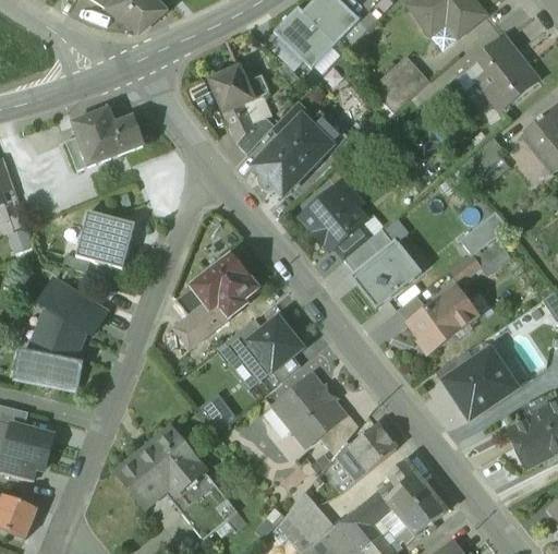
[(114,0),(107,8),(141,31),(164,10),(155,0),(114,0)]
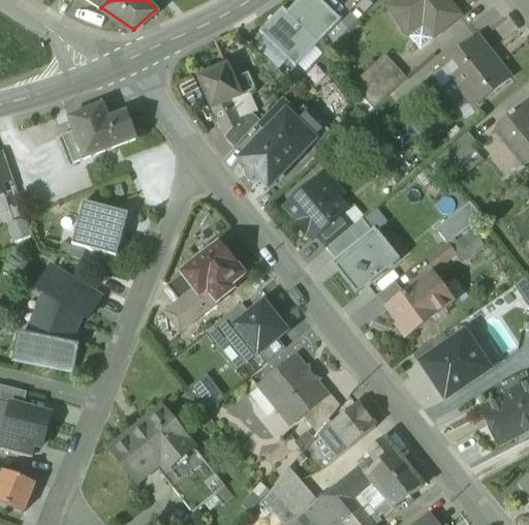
[(293,0),(285,9),(318,40),(342,17),(324,0),(293,0)]
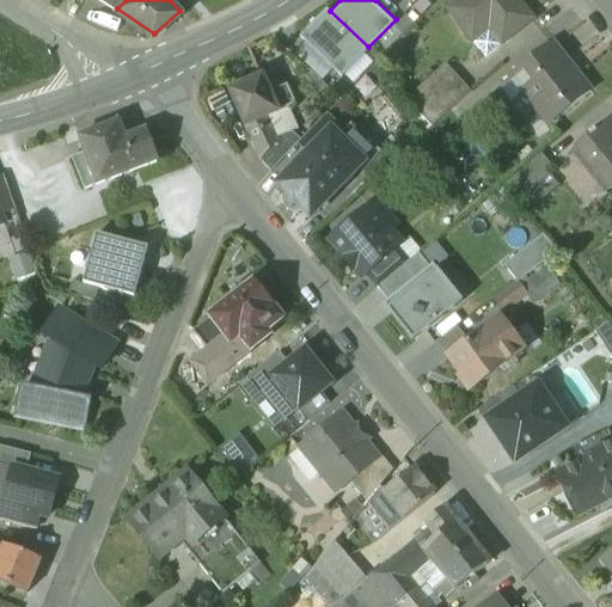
[(533,16),(520,0),(454,0),(447,6),(463,25),(479,13),(502,41),(533,16)]
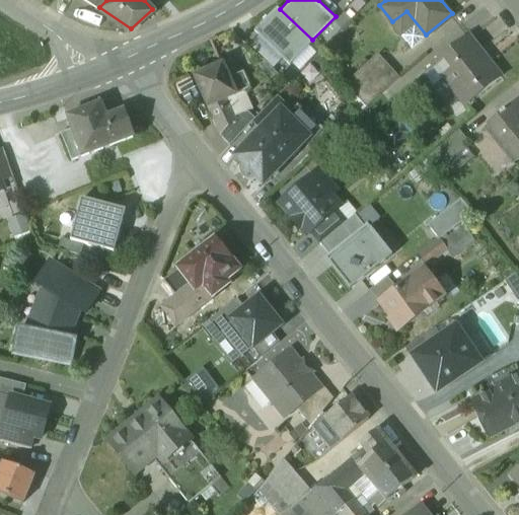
[(290,63),(312,40),(280,9),(276,5),(253,27),(290,63)]
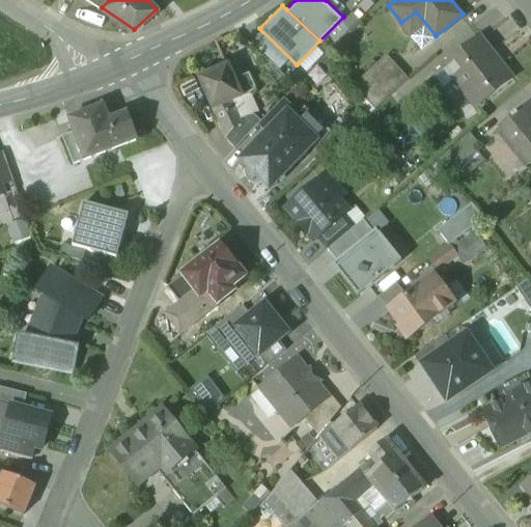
[(436,35),(416,11),(401,22),(421,47),(436,35)]
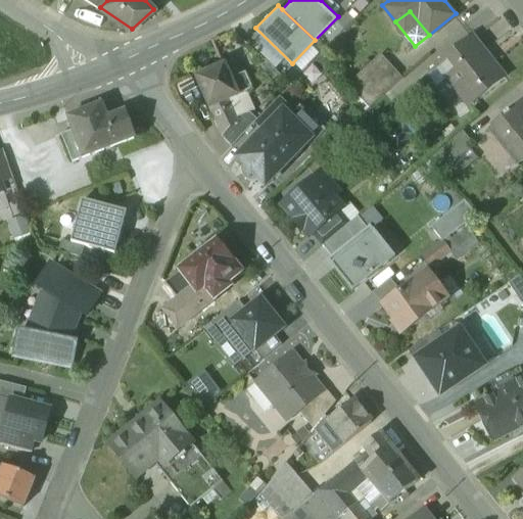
[(504,76),(471,34),(433,62),(466,104),(504,76)]
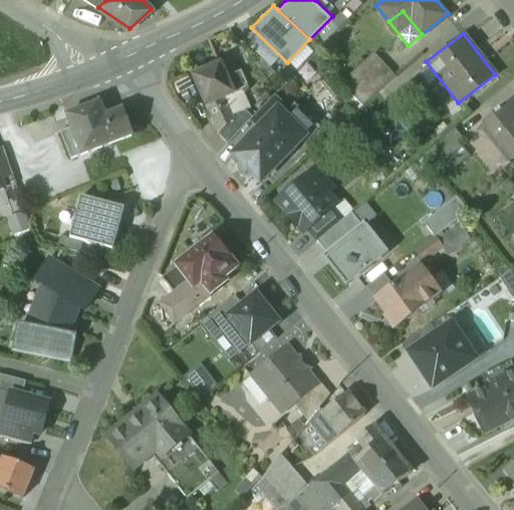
[(368,56),(342,80),(362,103),(390,79),(368,56)]
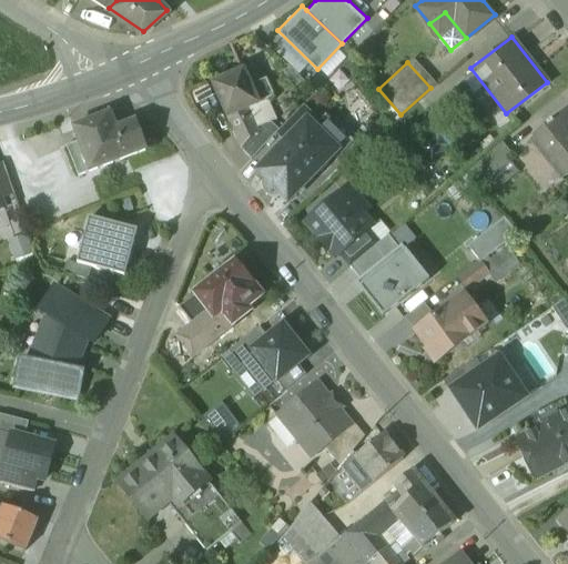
[(244,67),(213,81),(229,114),(244,108),(252,113),(257,124),(276,116),(267,97),(275,93),(266,74),(251,82),(244,67)]
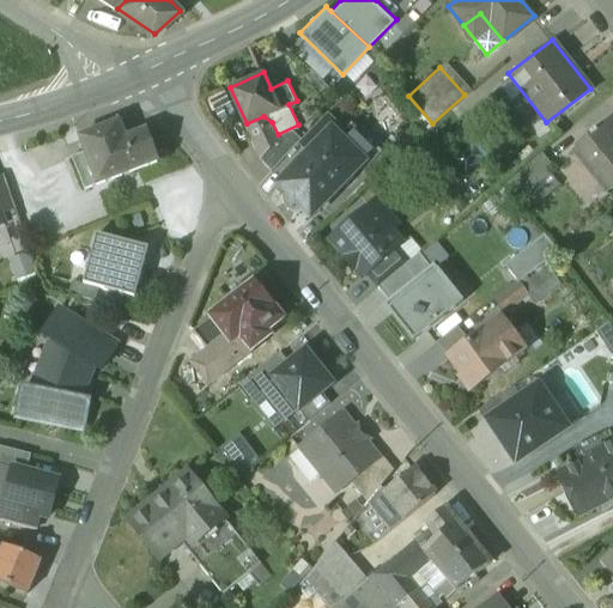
[(327,110),(298,140),(309,150),(332,127),(338,133),(344,127),(327,110)]
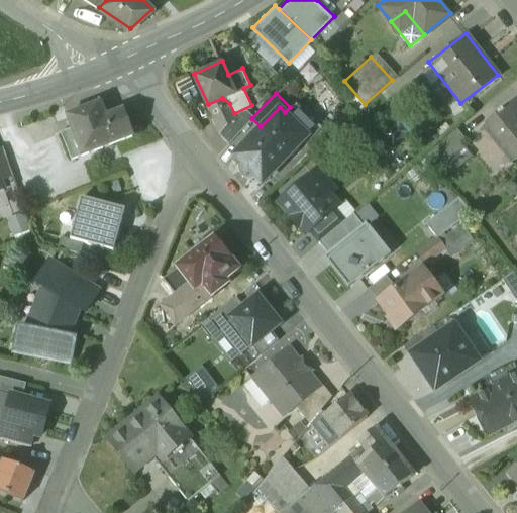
[(516,97),(503,109),(502,107),(497,111),(498,112),(486,122),(514,158),(516,156),(516,97)]
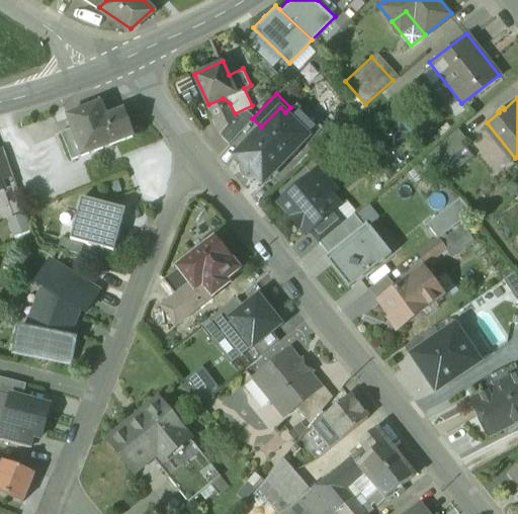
[(208,104),(206,105),(220,133),(236,116),(235,113),(230,103),(223,98),(208,104)]
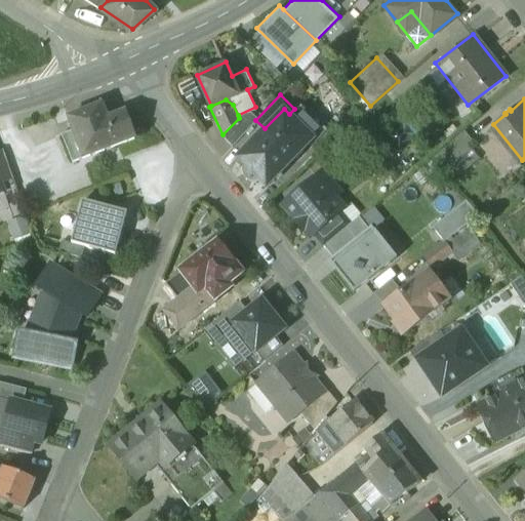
[(108,116),(102,101),(67,115),(72,128),(82,154),(99,147),(101,149),(134,135),(124,110),(108,116)]
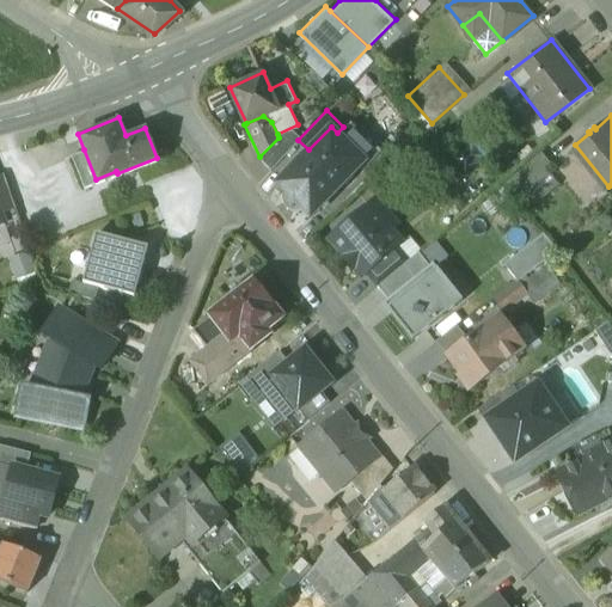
[(308,149),(277,182),(311,213),(342,182),(347,182),(353,175),(353,169),(363,159),(337,133),(331,127),(308,149)]
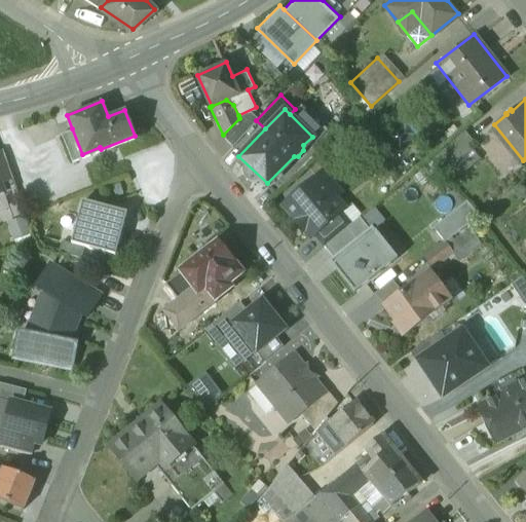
[(82,154),(72,128),(62,133),(72,158),(82,154)]
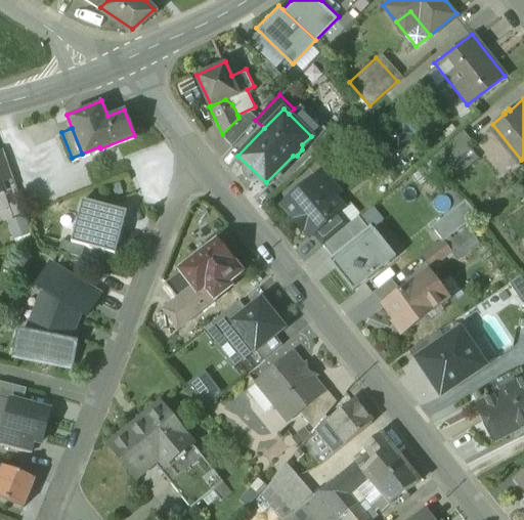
[(464,129),(442,147),(452,159),(474,141),(464,129)]
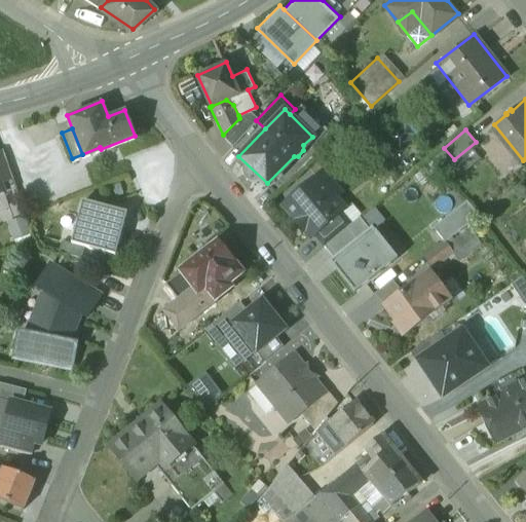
[(3,148),(0,149),(0,179),(0,180),(13,175),(3,148)]
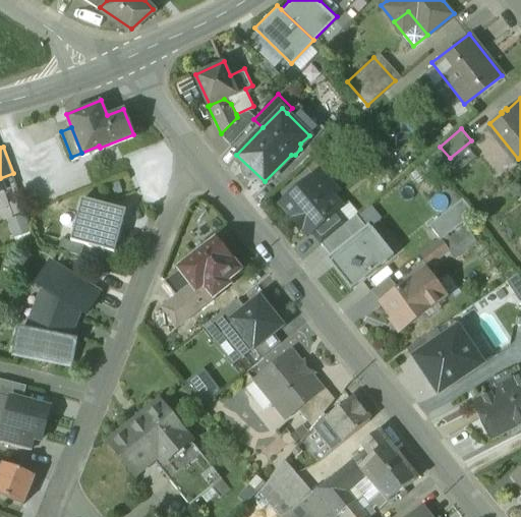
[(314,173),(281,202),(293,216),(293,217),(301,227),(302,227),(307,233),(311,230),(338,208),(341,205),(314,173)]
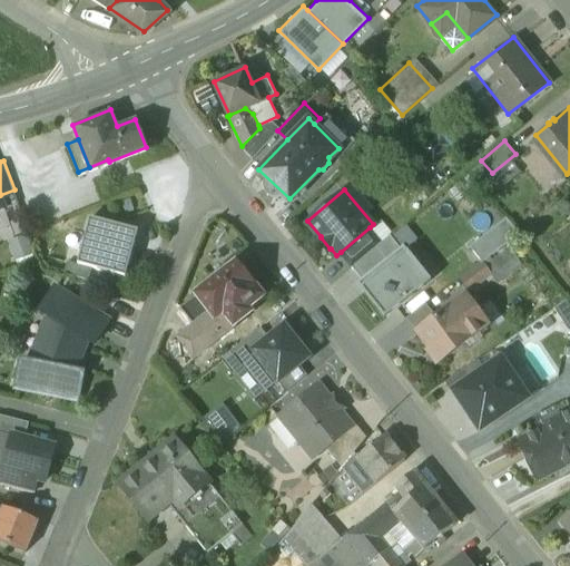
[(138,227),(90,215),(77,261),(91,265),(126,274),(138,227)]
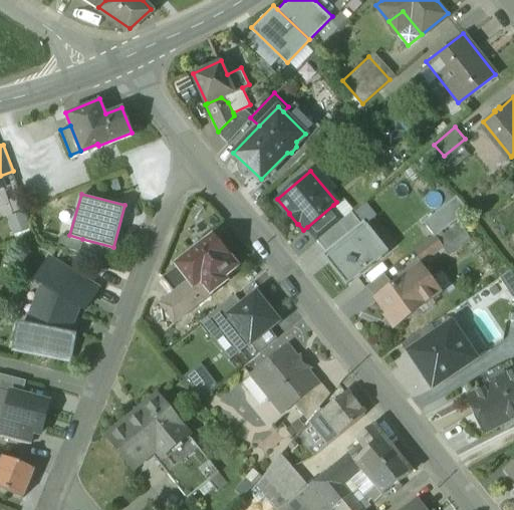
[(424,220),(435,234),(442,229),(461,215),(451,201),(424,220)]
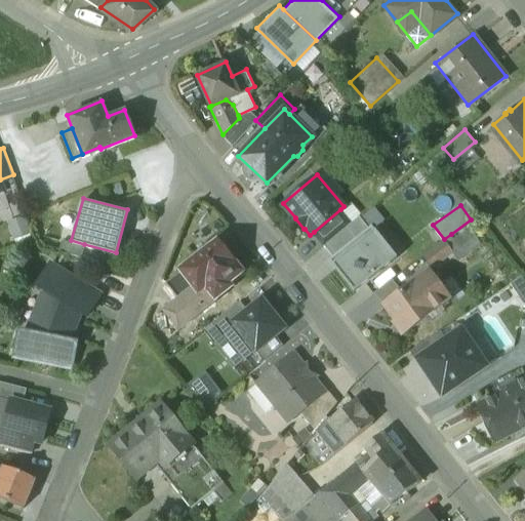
[(340,209),(314,232),(324,244),(351,222),(340,209)]
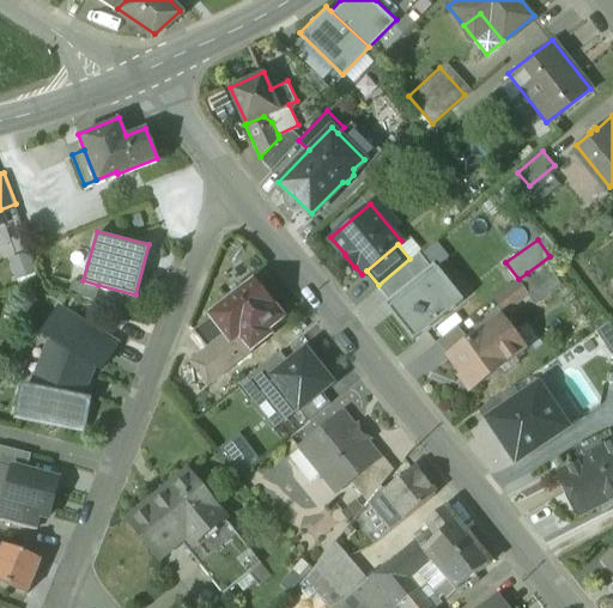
[(410,259),(378,285),(388,297),(429,263),(419,251),(410,259)]
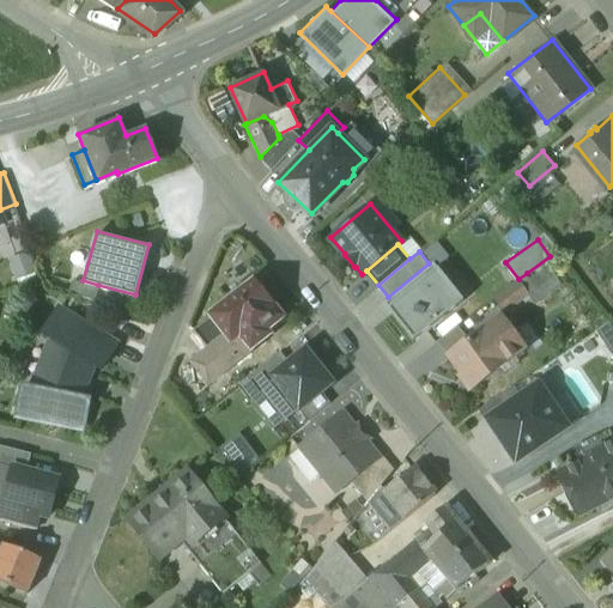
[(429,263),(388,297),(419,335),(460,302),(429,263)]
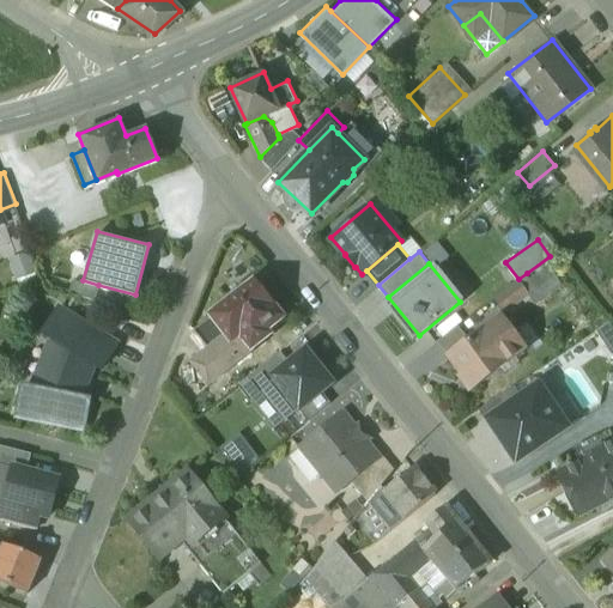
[(547,266),(530,279),(527,273),(519,279),(527,291),(534,285),(542,296),(558,283),(547,266)]
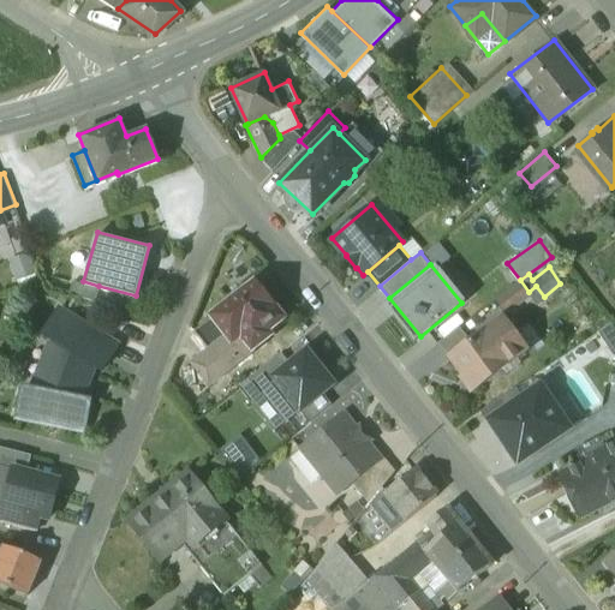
[(83,281),(72,279),(69,292),(95,298),(99,286),(83,281)]
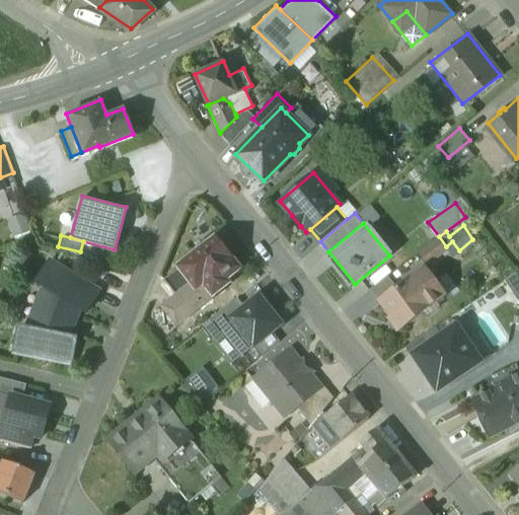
[(439,236),(419,251),(427,263),(447,247),(446,246),(439,236)]
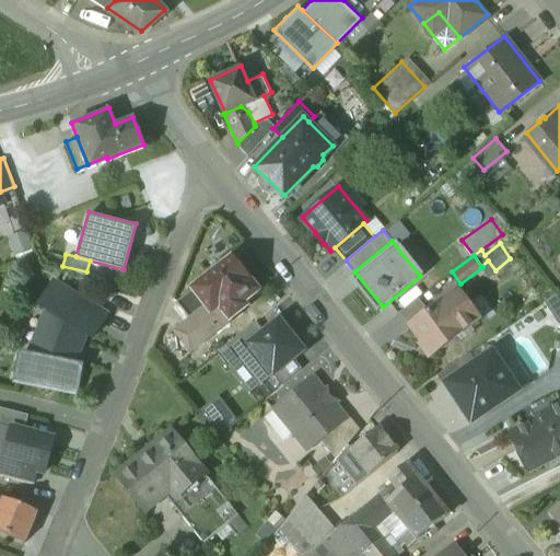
[(257,289),(232,257),(219,267),(214,263),(206,270),(209,275),(177,301),(193,320),(189,322),(205,339),(231,319),(231,317),(246,305),(243,301),(257,289)]
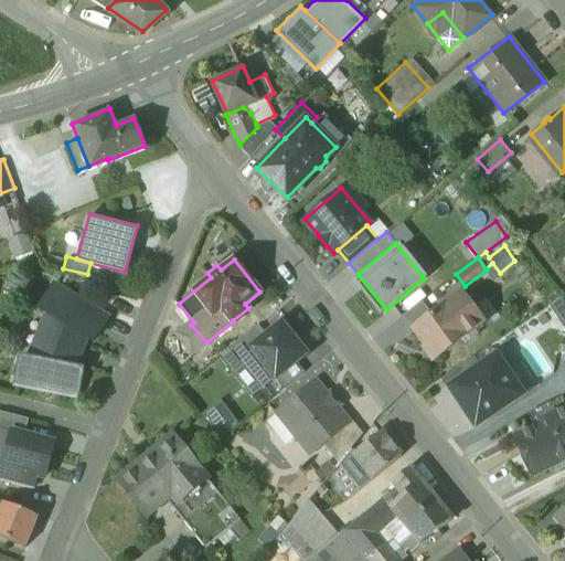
[(107,315),(54,282),(40,305),(48,309),(30,356),(20,353),(14,380),(76,392),(82,367),(73,364),(86,332),(93,337),(107,315)]
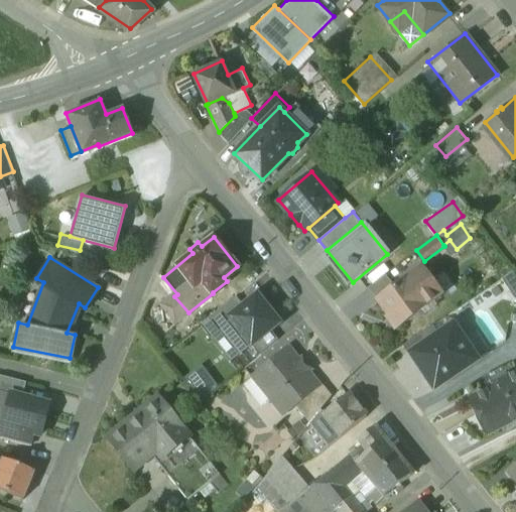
[(421,265),(407,276),(418,291),(432,280),(421,265)]
